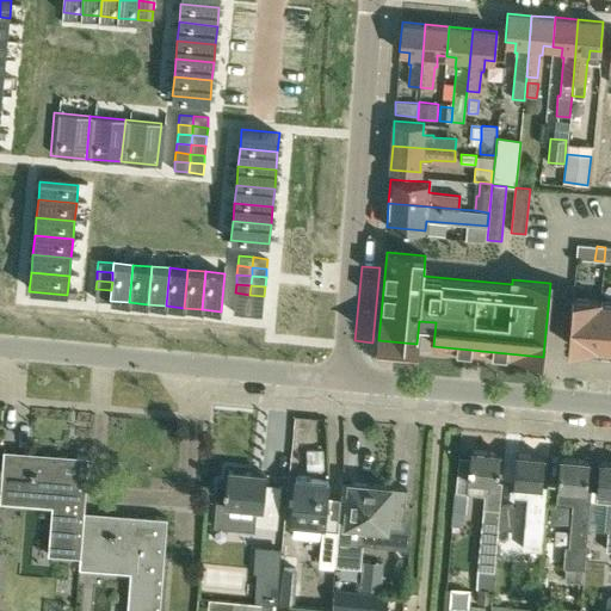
[(96,289),(94,298),(110,301),(111,290),(96,289)]
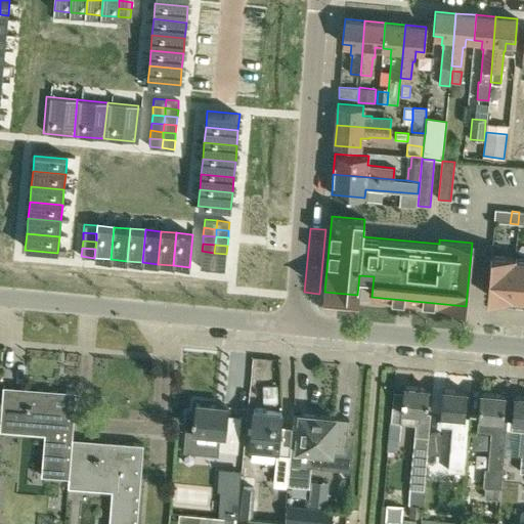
[(202,251),(201,259),(213,260),(214,253),(202,251)]
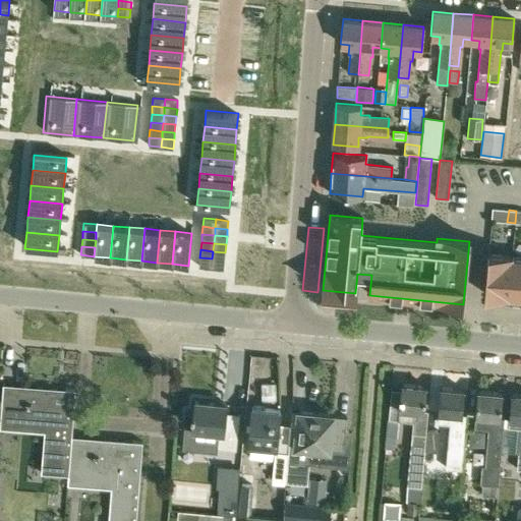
[(213,251),(212,258),(224,261),(225,252),(213,251)]
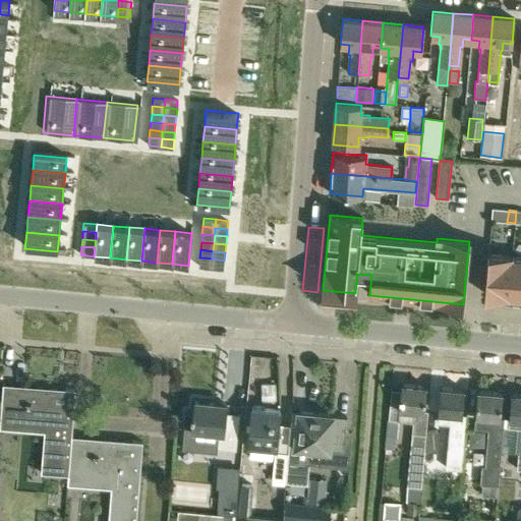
[(487,254),(484,294),(508,296),(511,256),(487,254)]
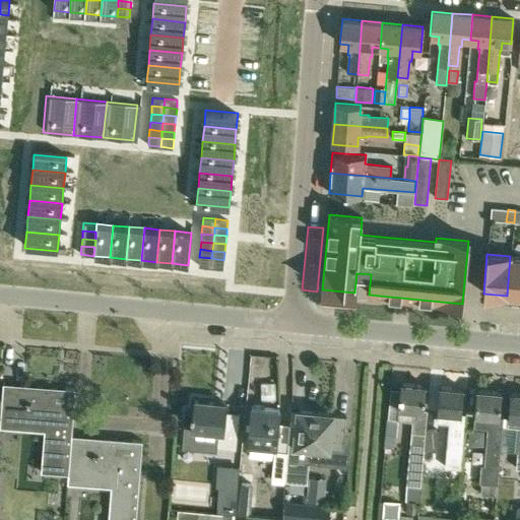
[(519,256),(510,256),(507,296),(519,297),(519,256)]
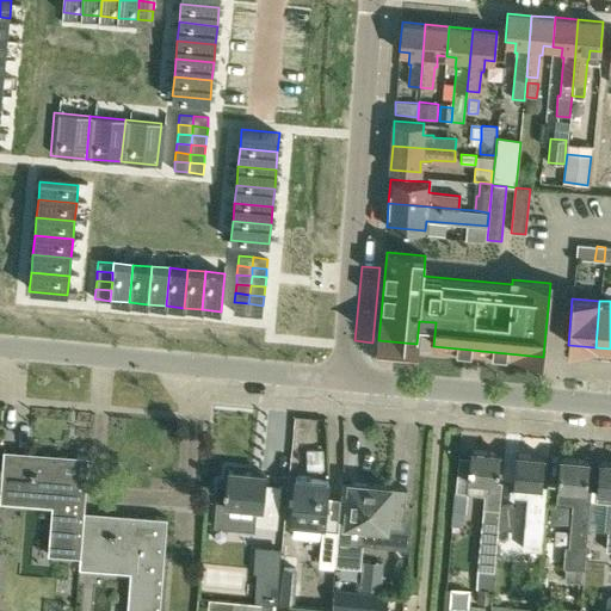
[(234,302),(233,312),(247,314),(248,303),(234,302)]
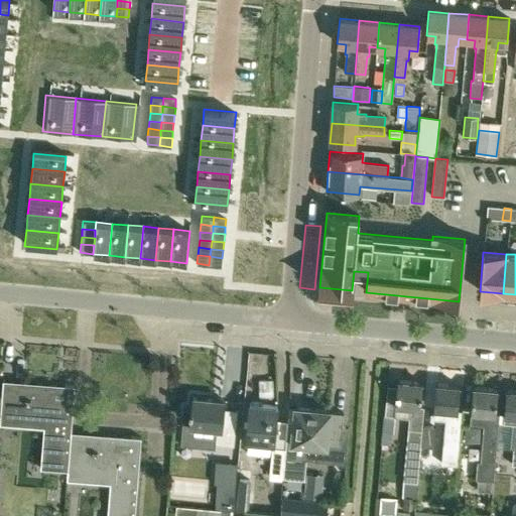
[(210,256),(209,265),(222,266),(222,258),(210,256)]
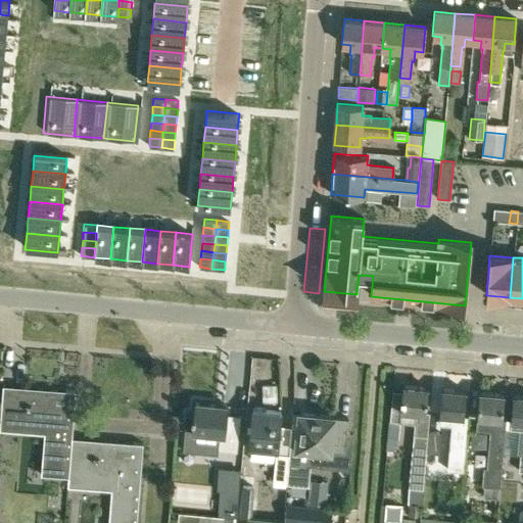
[(276,384),(265,385),(267,403),(277,402),(276,384)]
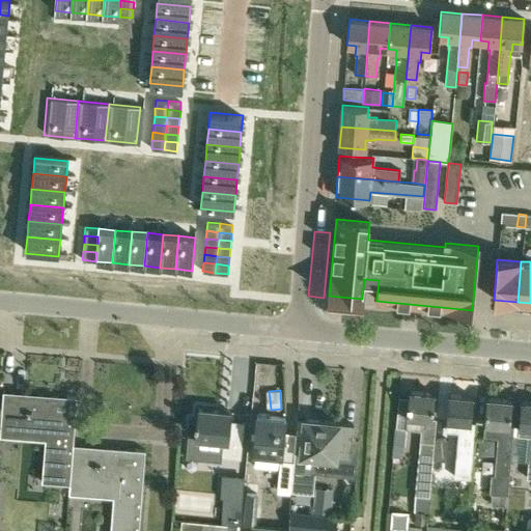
[(48,438),(44,481),(42,481),(42,482),(71,484),(71,478),(73,451),(77,396),(66,396),(66,397),(68,397),(67,403),(51,402),(51,396),(19,393),(19,399),(4,398),(4,391),(3,391),(0,429),(0,430),(1,431),(2,424),(17,425),(16,436),(48,438)]
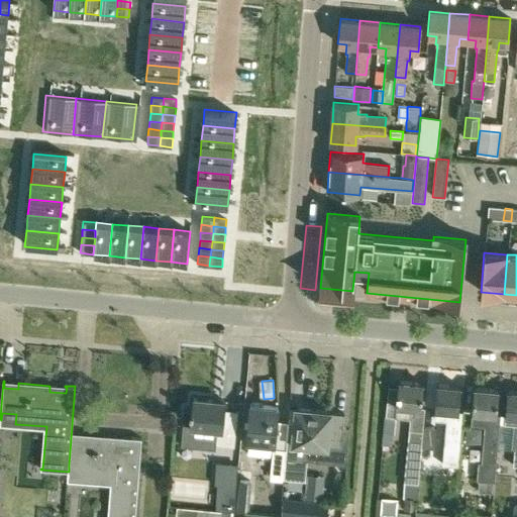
[(423,430),(423,426),(425,407),(421,407),(423,384),(398,381),(396,406),(397,406),(395,417),(409,419),(404,482),(418,483),(421,447),(423,430)]
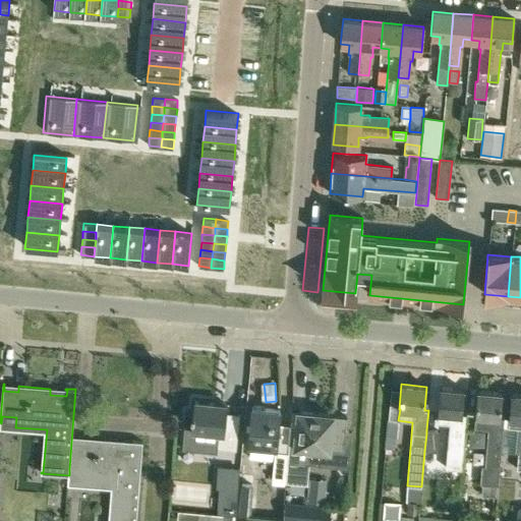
[(463,390),(439,388),(437,412),(438,412),(437,422),(450,424),(446,467),(461,469),(466,414),(461,414),(463,390)]
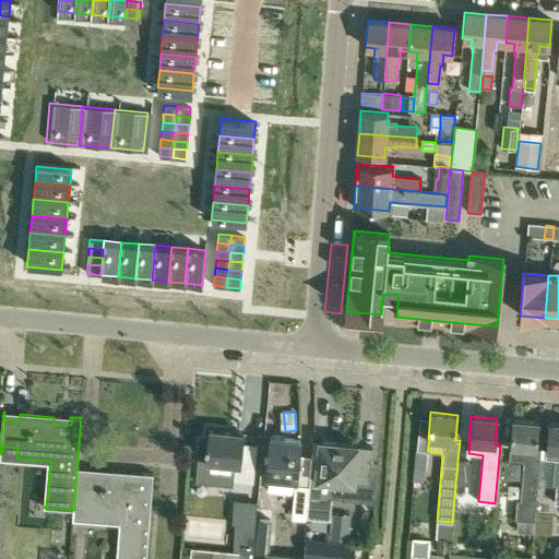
[(540,449),(536,449),(538,421),(512,419),(509,447),(511,447),(509,460),(525,461),(521,500),(516,499),(514,519),(518,520),(516,532),(533,533),(540,449)]
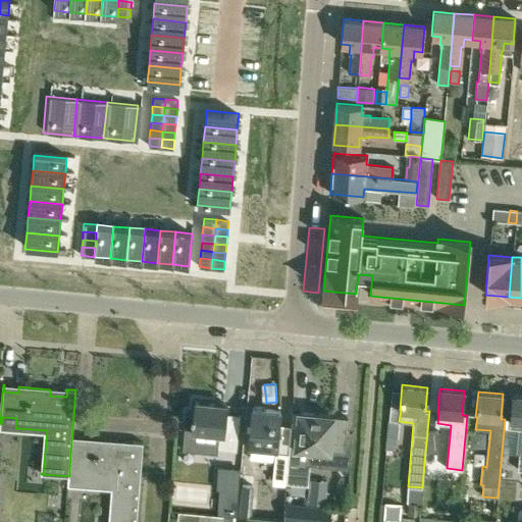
[(521,469),(521,395),(511,395),(509,420),(521,421),(517,469),(521,469)]
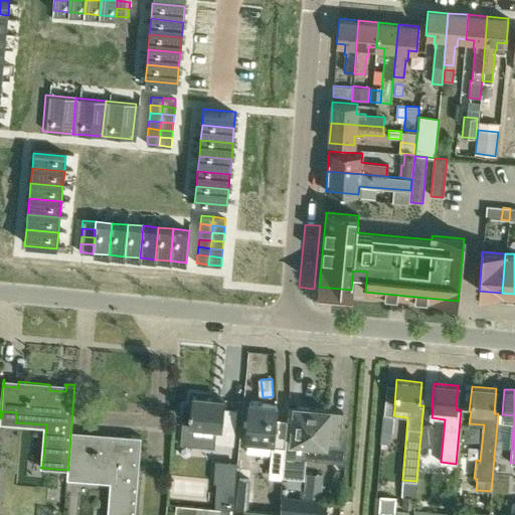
[(181,422),(179,444),(214,448),(214,443),(233,445),(236,409),(223,407),(224,399),(192,396),(191,407),(189,407),(188,412),(190,412),(189,422),(181,422)]
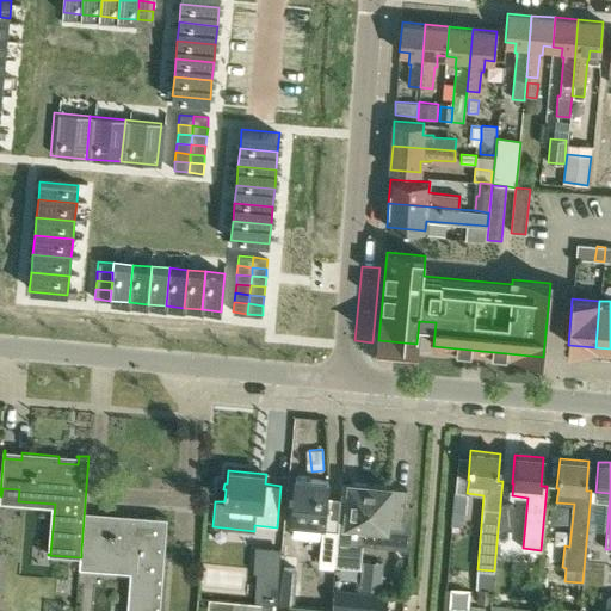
[(296,477),(291,523),(294,523),(292,537),(321,539),(319,563),(318,568),(333,569),(334,565),(335,548),(340,499),(326,498),(328,481),(296,477)]
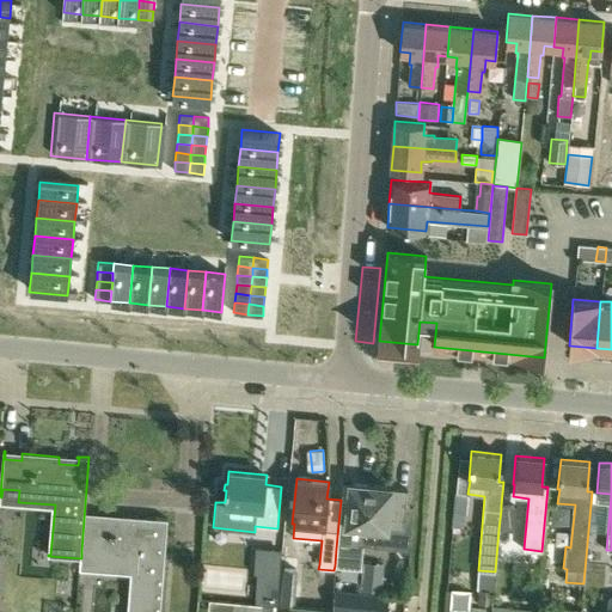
[(335,565),(335,569),(362,571),(363,545),(369,485),(350,483),(349,501),(341,500),(336,549),(335,565)]
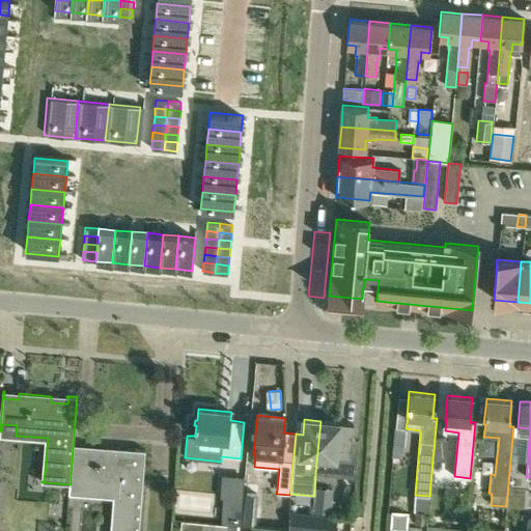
[(320,421),(315,473),(325,474),(327,457),(335,458),(350,459),(353,436),(354,425),(339,424),(339,423),(320,421)]
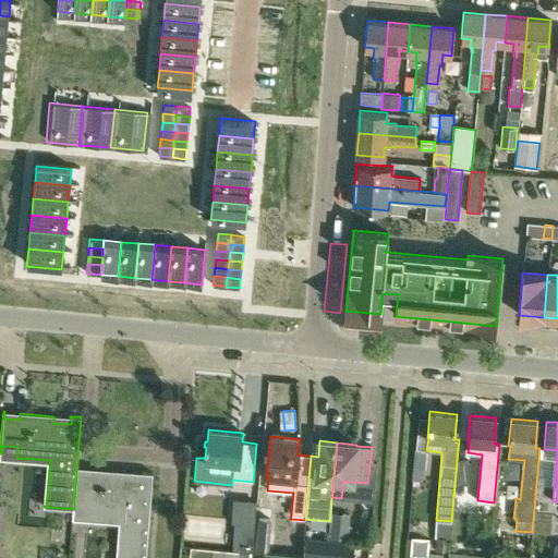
[(500,482),(513,482),(514,460),(501,459),(500,482)]
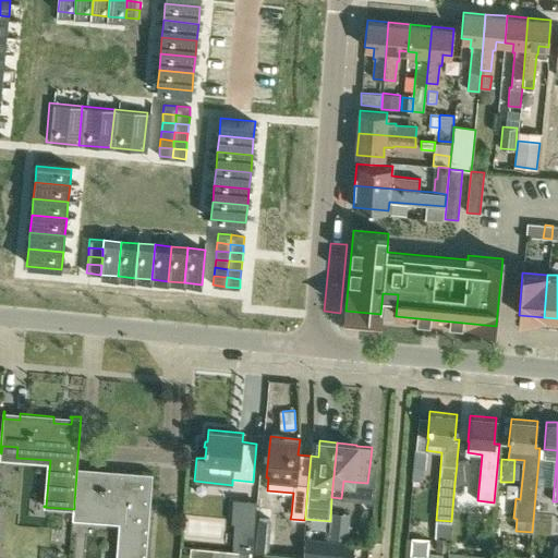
[(457,460),(457,464),(455,483),(468,484),(470,461),(457,460)]
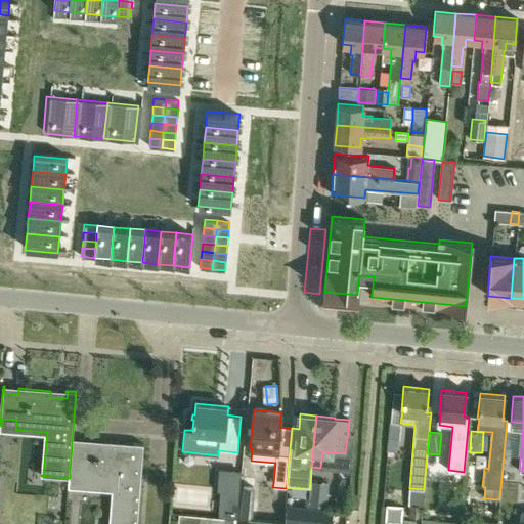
[(86,446),(72,445),(70,472),(85,473),(84,477),(115,479),(111,523),(137,523),(140,481),(143,444),(133,443),(133,444),(135,445),(134,456),(118,454),(118,443),(86,441),(86,446)]
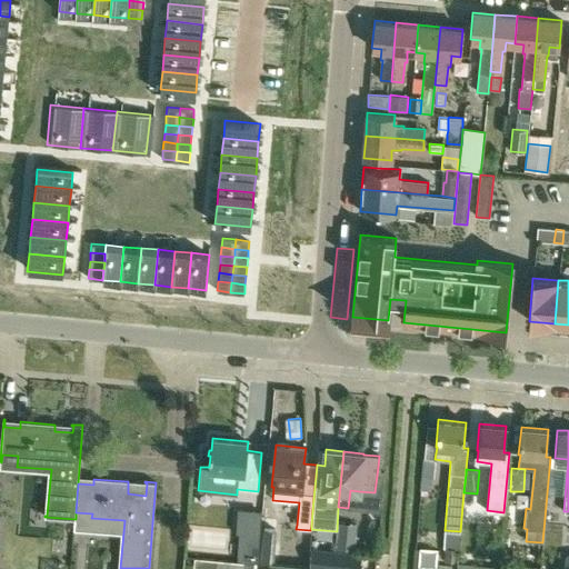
[(236,533),(238,533),(259,535),(260,510),(237,509),(236,533)]
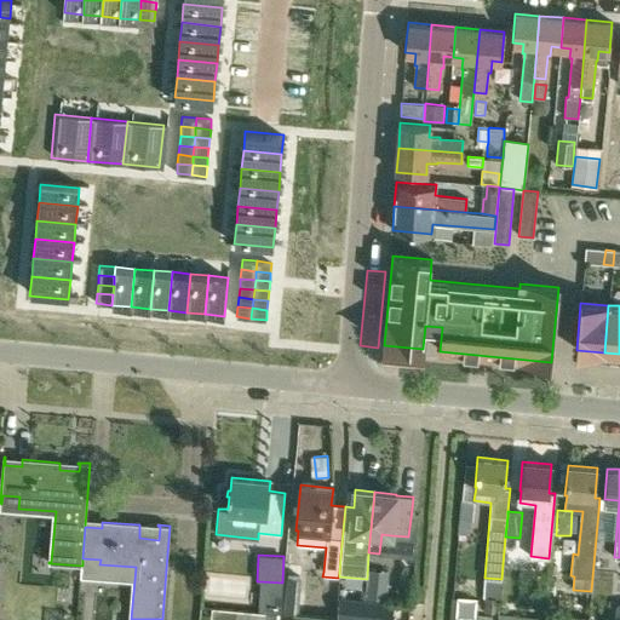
[(302,578),(286,577),(283,610),(298,612),(302,578)]
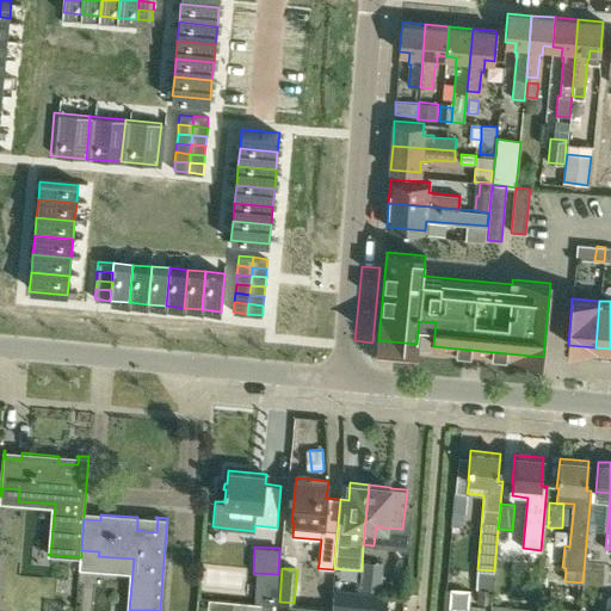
[(363,568),(360,588),(381,590),(382,571),(363,568)]
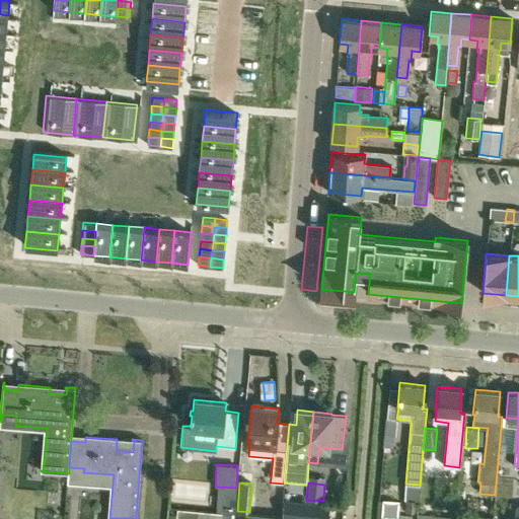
[(375,515),(393,517),(394,500),(377,499),(375,515)]
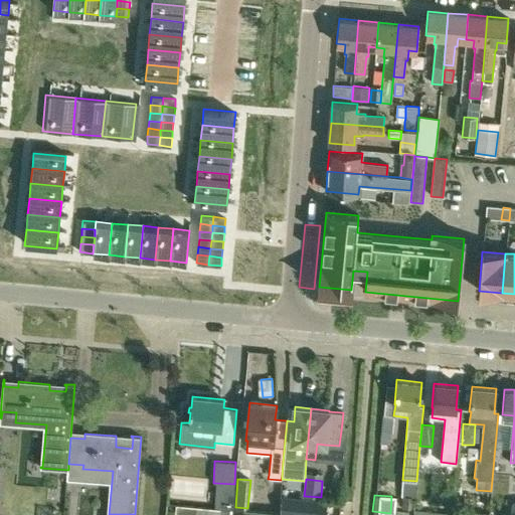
[(404,496),(403,511),(413,512),(414,497),(404,496)]
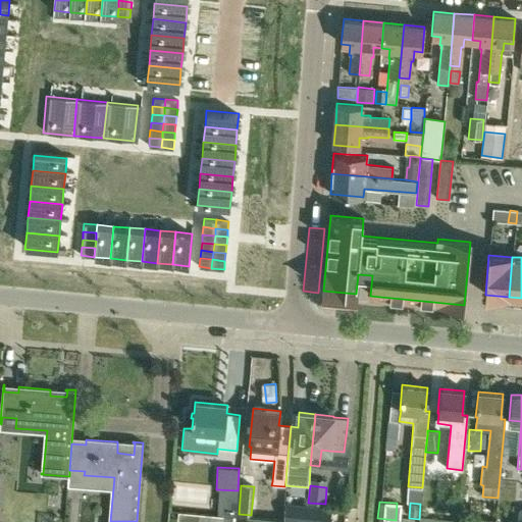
[(306,512),(305,521),(328,521),(329,514),(306,512)]
